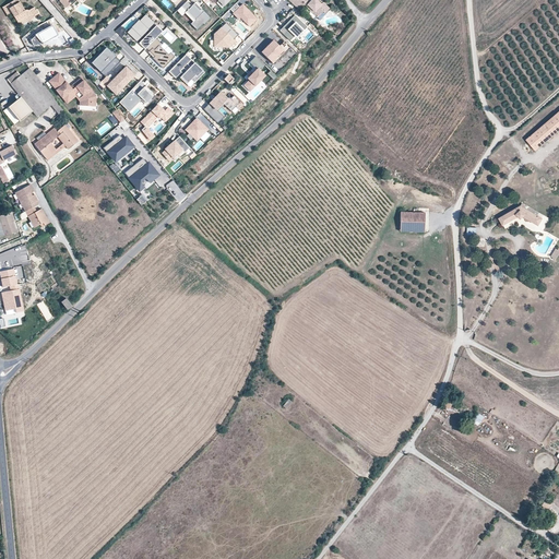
[(23,25),(27,22),(25,20),(33,15),(34,16),(38,14),(37,12),(38,9),(35,9),(34,7),(28,10),(24,10),(19,0),(13,0),(2,7),(8,15),(12,12),(19,23),(21,22),(23,25)]
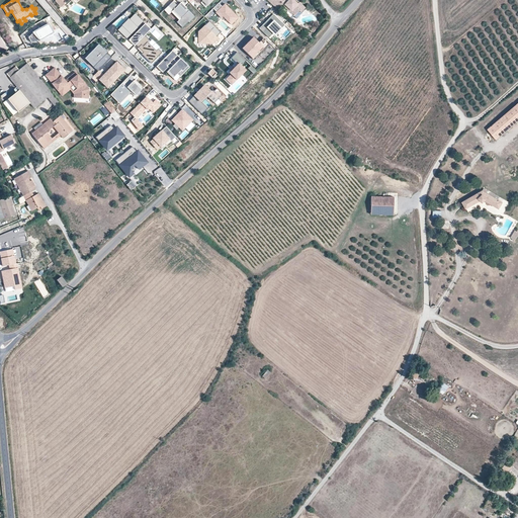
[(297,4),(293,0),(267,0),(277,9),(279,11),(281,10),(278,7),(282,3),(284,4),(282,6),(293,16),(293,15),(298,10),(300,12),(306,8),(298,2),(297,4)]
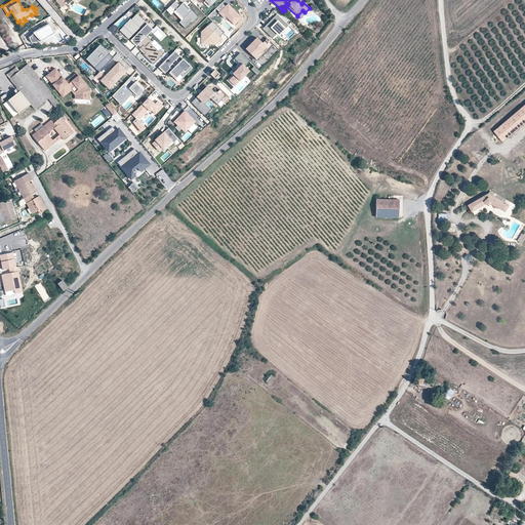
[(175,1),(166,10),(178,23),(179,22),(185,28),(191,22),(192,23),(198,16),(189,8),(188,9),(182,4),(179,5),(177,3),(175,1)]
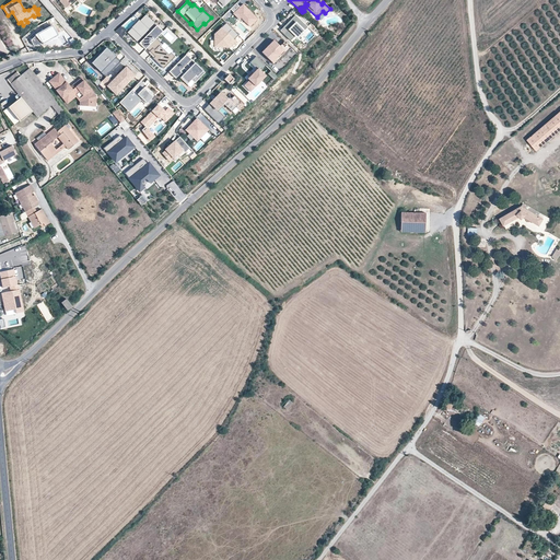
[(240,7),(236,3),(231,9),(234,13),(233,13),(240,20),(241,18),(249,26),(258,19),(249,11),(243,3),(240,7)]
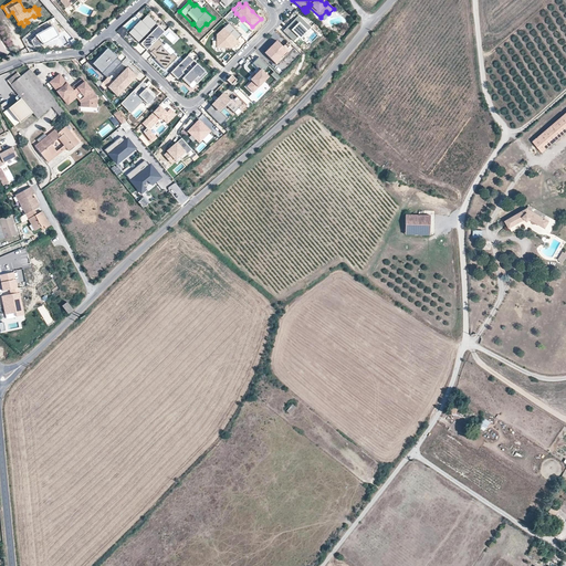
[(150,30),(157,23),(148,14),(140,21),(143,22),(135,29),(134,28),(128,32),(134,38),(138,42),(144,37),(143,35),(149,29),(150,30)]
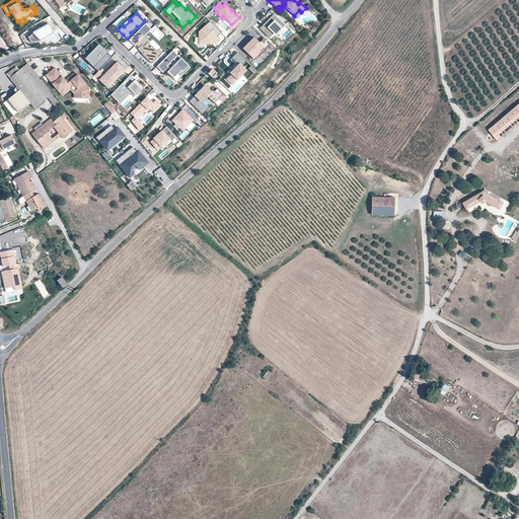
[(273,31),(278,26),(281,29),(285,25),(274,14),(264,25),(261,28),(270,38),(274,32),(273,31)]
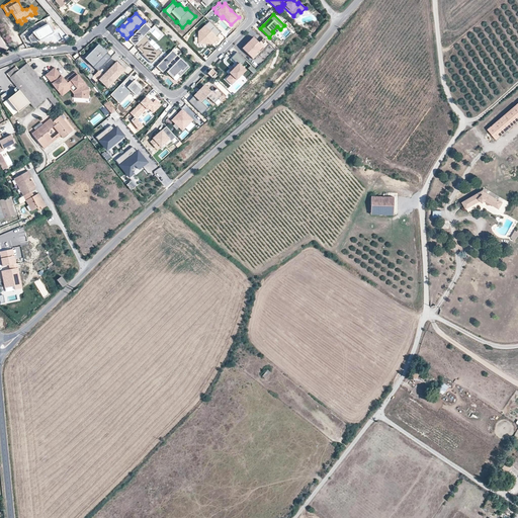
[(221,32),(209,20),(198,31),(198,44),(212,44),(214,42),(219,38),(217,36),(221,32)]
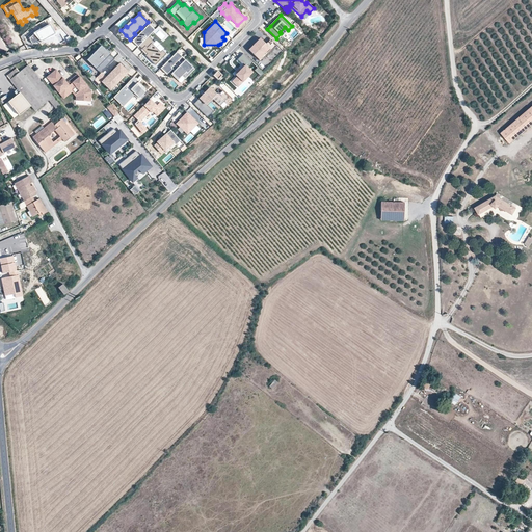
[(50,24),(35,32),(34,34),(29,38),(33,44),(37,43),(54,33),(50,24)]
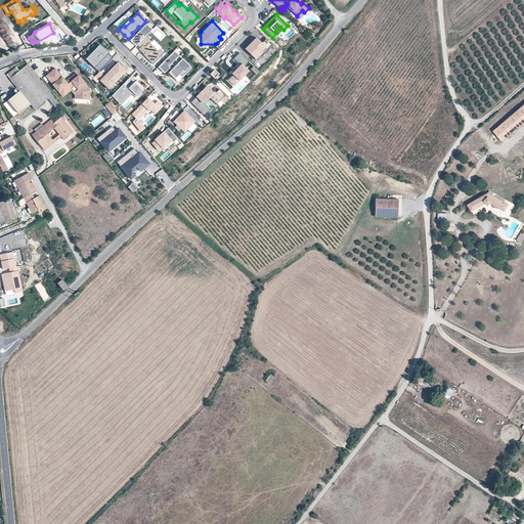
[(138,45),(146,37),(154,30),(147,25),(131,41),(137,46),(138,45)]
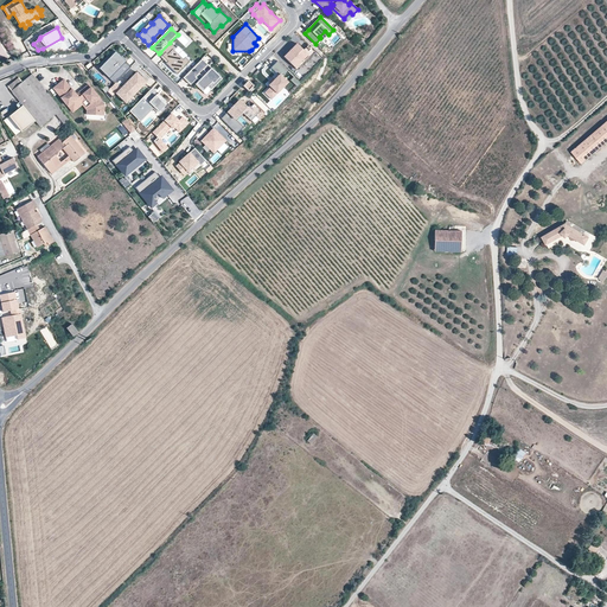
[(170,43),(160,52),(167,59),(168,62),(167,64),(178,75),(190,63),(186,58),(184,61),(173,50),(176,48),(170,43)]
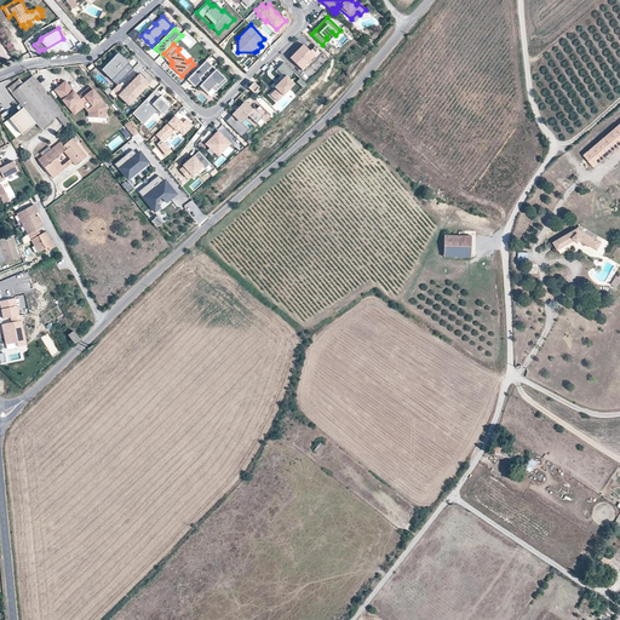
[(310,51),(303,44),(297,51),(291,57),(302,69),(316,56),(310,51)]
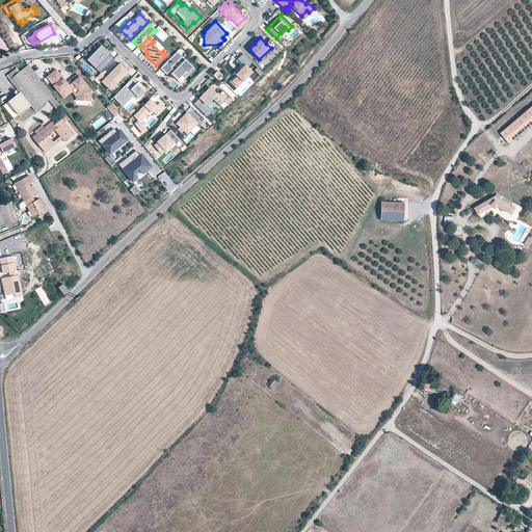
[(271,48),(259,59),(261,60),(277,45),(271,38),(266,44),(271,48)]
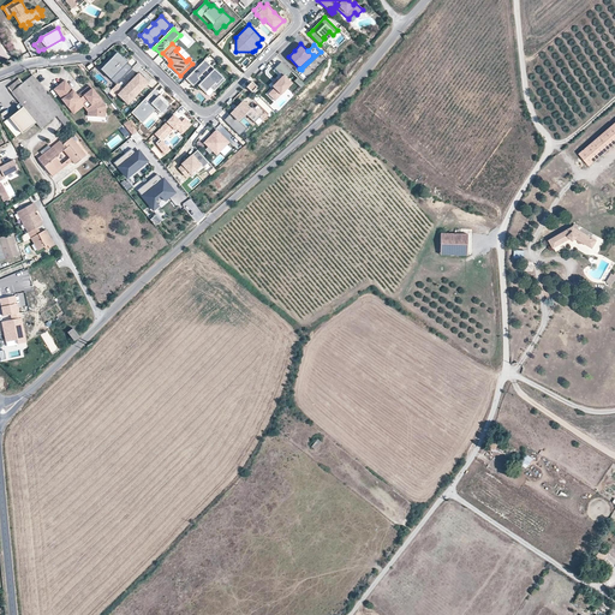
[(186,61),(189,59),(178,48),(175,51),(186,61)]
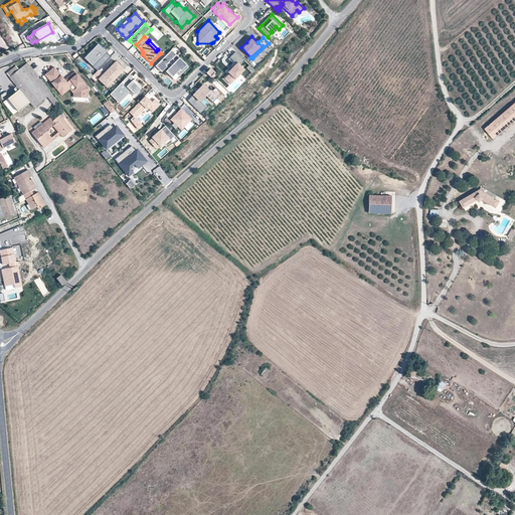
[(99,70),(112,56),(107,51),(106,53),(102,49),(103,47),(102,46),(99,43),(84,57),(98,70),(99,70)]
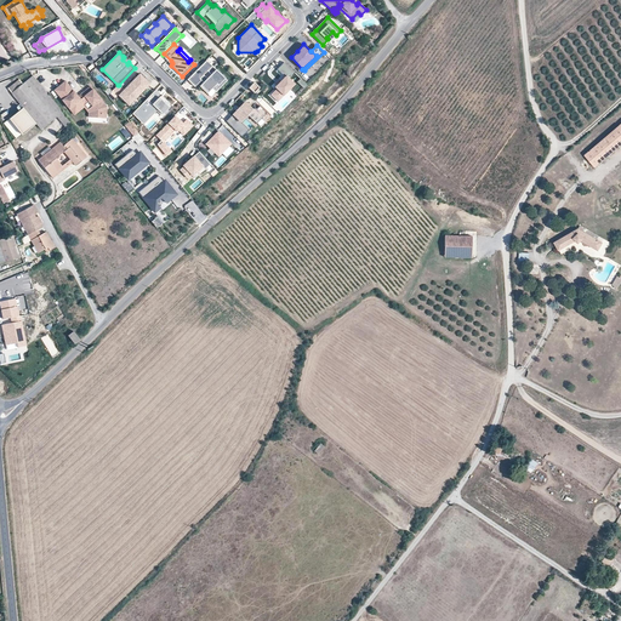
[(161,56),(155,62),(160,66),(165,60),(161,56)]
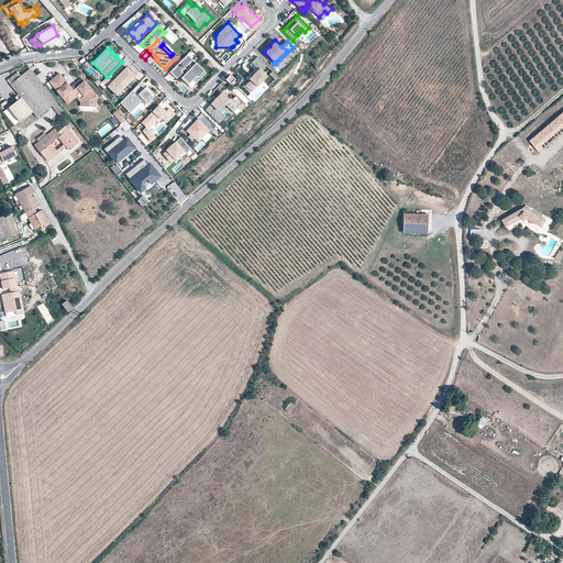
[(188,54),(170,72),(177,78),(179,76),(180,76),(184,73),(185,75),(183,77),(185,79),(188,83),(187,84),(188,85),(192,80),(197,76),(200,79),(207,73),(188,54)]
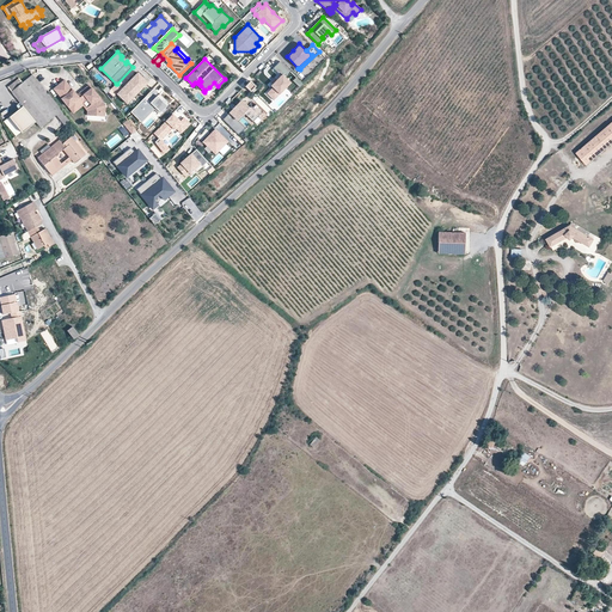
[(292,72),(281,61),(274,68),(281,75),(279,78),(277,80),(273,84),(271,86),(273,87),(267,93),(274,101),(291,83),(286,77),(292,72)]
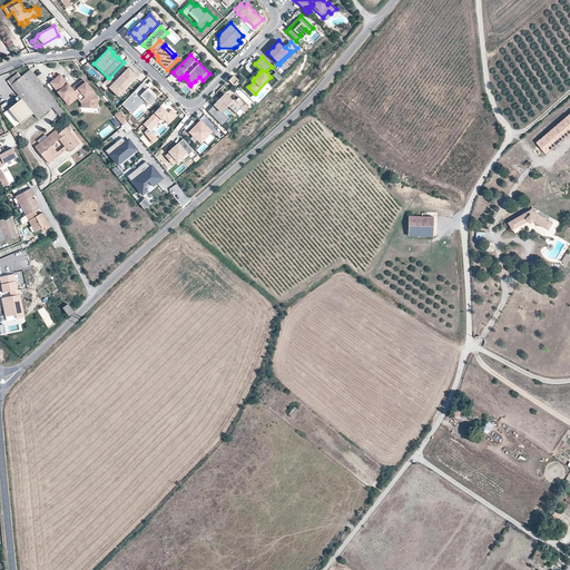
[(109,87),(124,101),(144,82),(135,74),(129,67),(114,82),(109,87)]
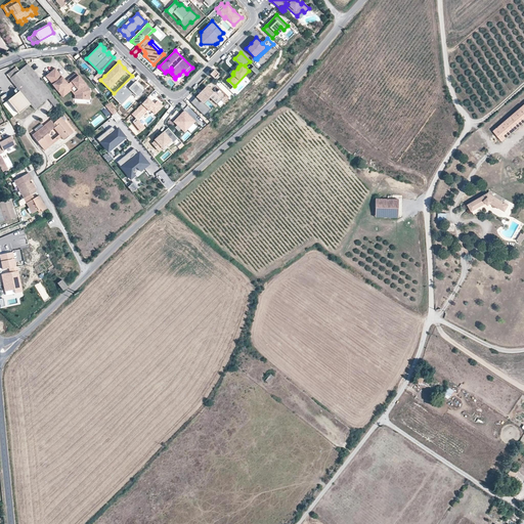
[(53,95),(28,64),(19,71),(16,67),(7,75),(18,89),(6,99),(18,115),(31,104),(35,110),(48,99),(53,95)]
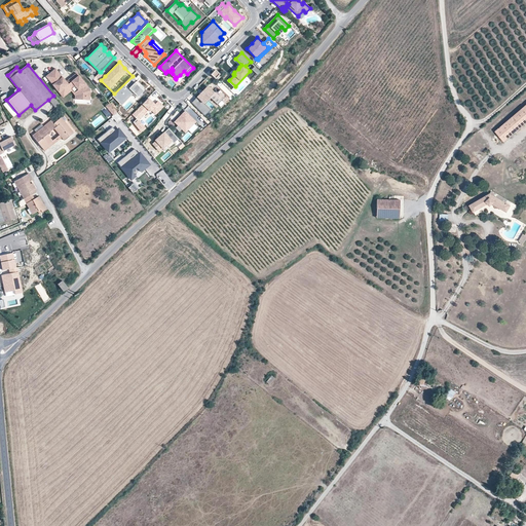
[(215,69),(211,74),(216,79),(220,74),(215,69)]
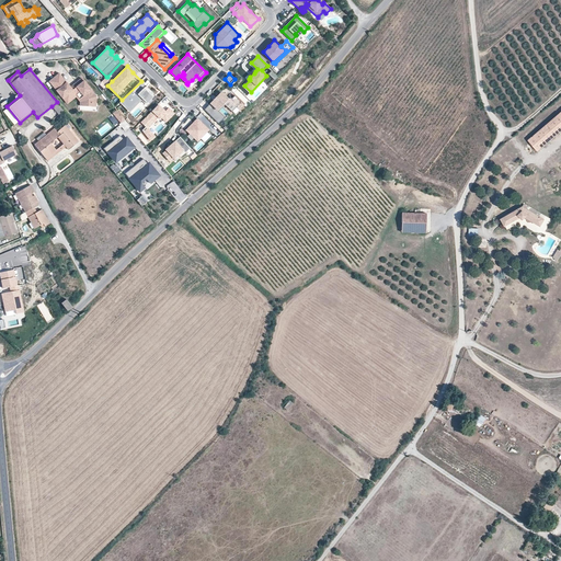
[(98,98),(83,79),(78,83),(80,87),(73,91),(71,88),(60,75),(50,82),(68,103),(78,95),(80,100),(83,98),(86,101),(86,106),(92,107),(92,104),(98,104),(98,98)]
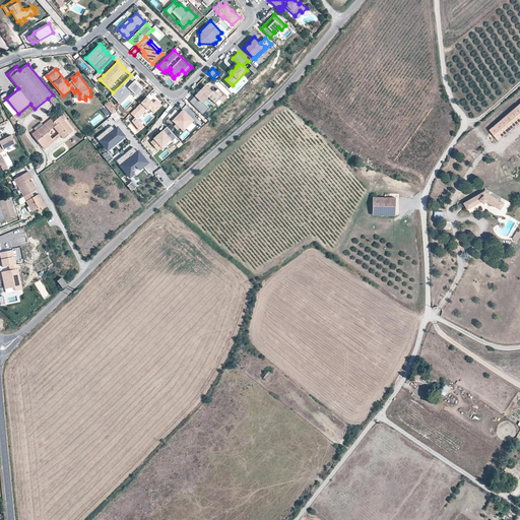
[(95,75),(100,79),(104,75),(100,71),(99,71),(95,75)]
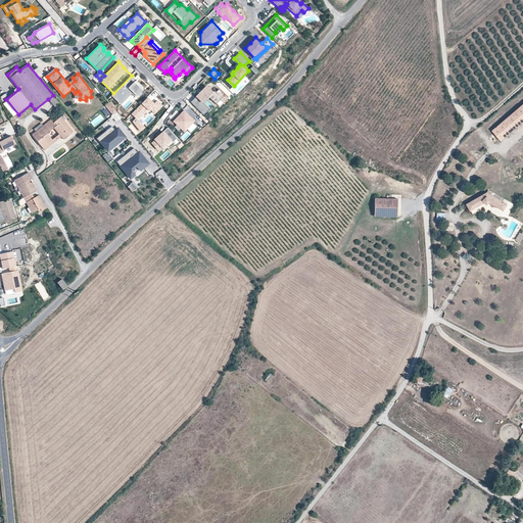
[(141,84),(132,76),(113,93),(112,94),(121,102),(129,95),(135,101),(142,94),(141,92),(145,88),(141,84)]
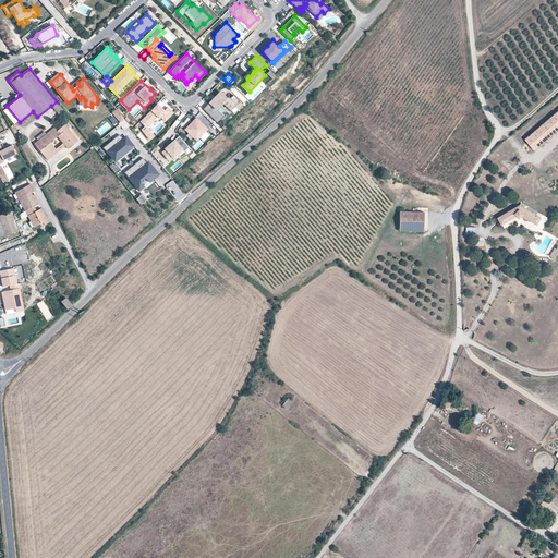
[(218,110),(216,109),(222,102),(223,104),(231,111),(240,101),(233,95),(231,97),(227,97),(220,92),(216,96),(215,97),(217,99),(215,101),(213,99),(204,109),(213,119),(217,123),(225,117),(218,110)]
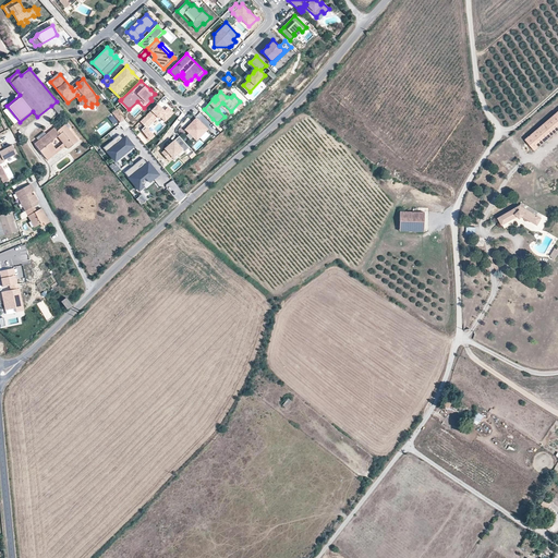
[(64,110),(57,101),(51,106),(59,114),(64,110)]
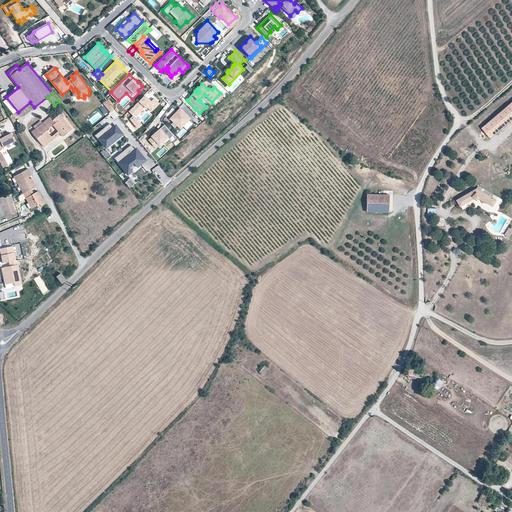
[(152,111),(159,104),(155,100),(153,98),(150,102),(144,96),(127,112),(132,117),(129,121),(137,129),(142,125),(134,117),(146,105),(152,111)]
